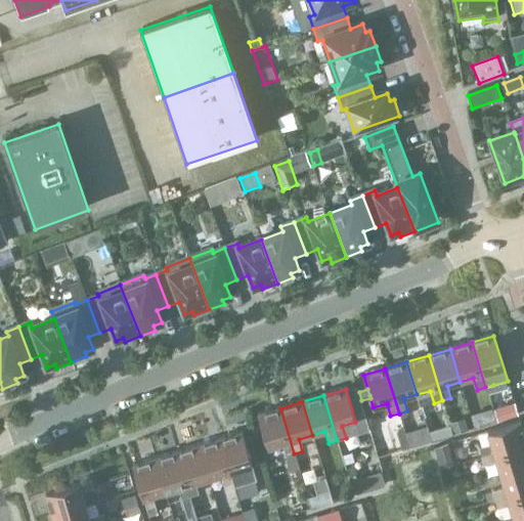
[(518,416),(515,404),(492,410),(496,423),(518,416)]
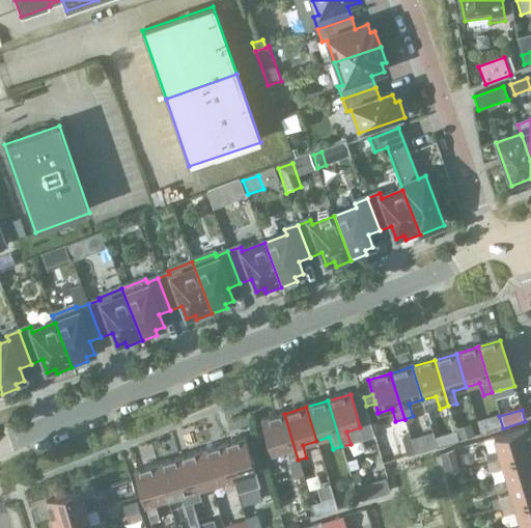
[(285,450),(289,463),(294,461),(298,460),(284,414),(261,420),(272,454),(285,450)]
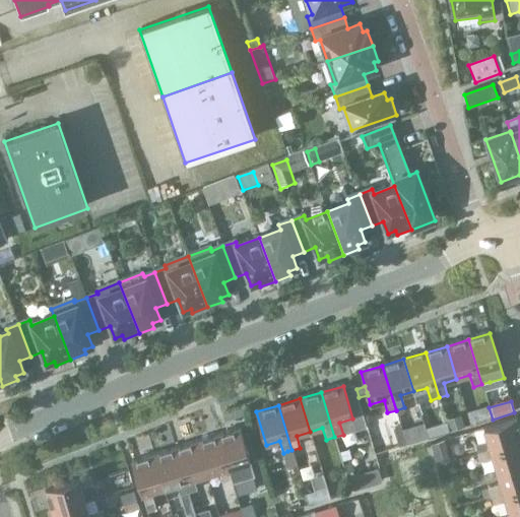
[(461,417),(447,422),(450,433),(465,428),(461,417)]
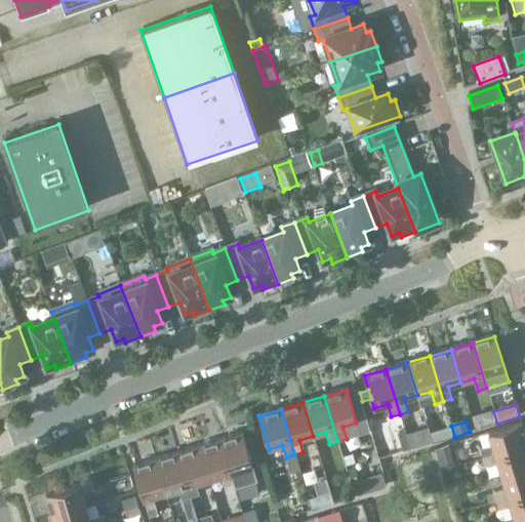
[(482,459),(524,446),(524,436),(521,424),(488,433),(492,447),(480,450),(482,459)]
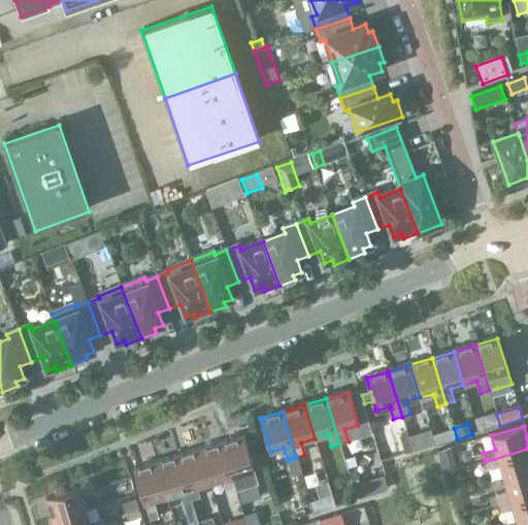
[(453,429),(444,432),(448,441),(456,439),(453,429)]
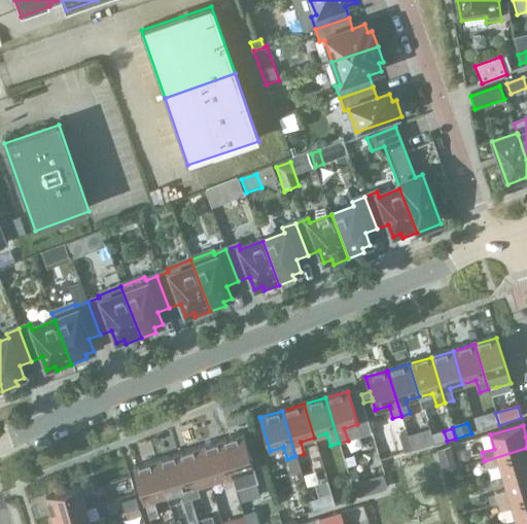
[(221,443),(235,488),(243,485),(240,473),(253,468),(243,435),(221,443)]
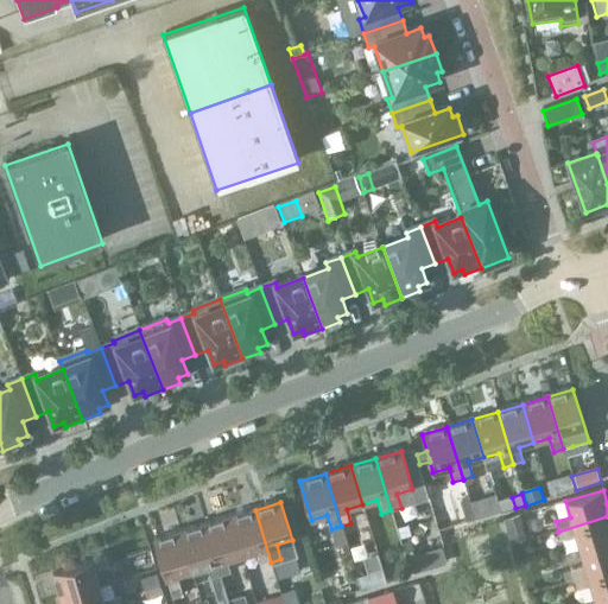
[(261,565),(271,563),(255,510),(229,517),(241,555),(257,551),(261,565)]
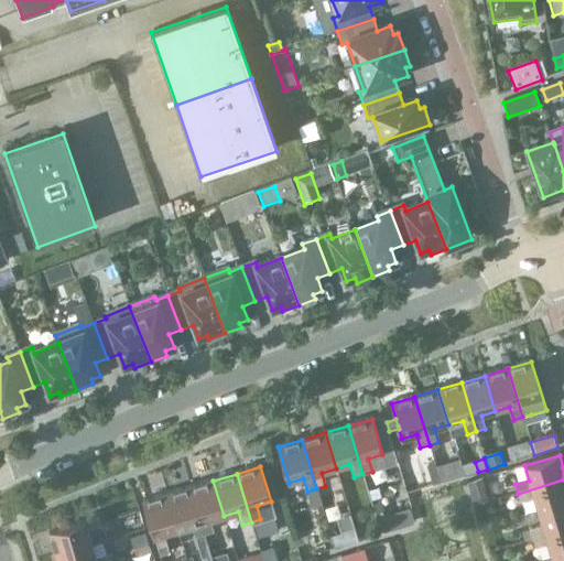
[(481,479),(468,483),(475,505),(488,500),(481,479)]
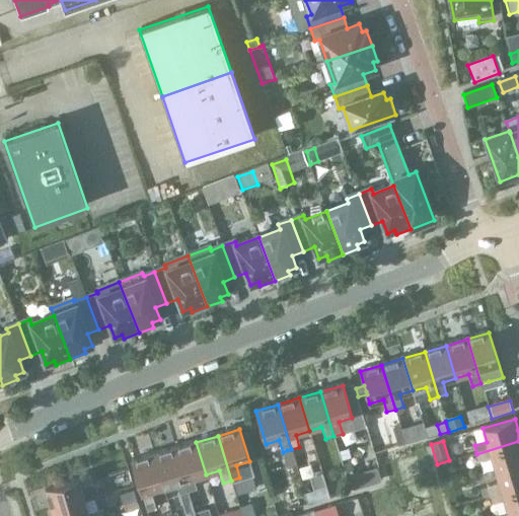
[(496,471),(518,464),(518,441),(476,454),(479,462),(492,458),(496,471)]
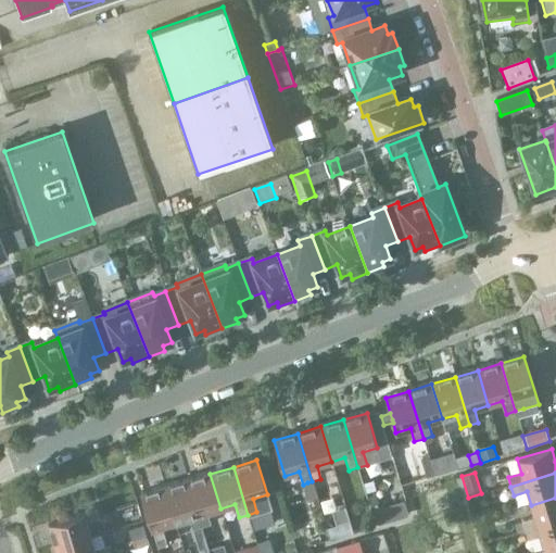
[(206,513),(220,508),(210,474),(188,480),(202,528),(211,526),(206,513)]
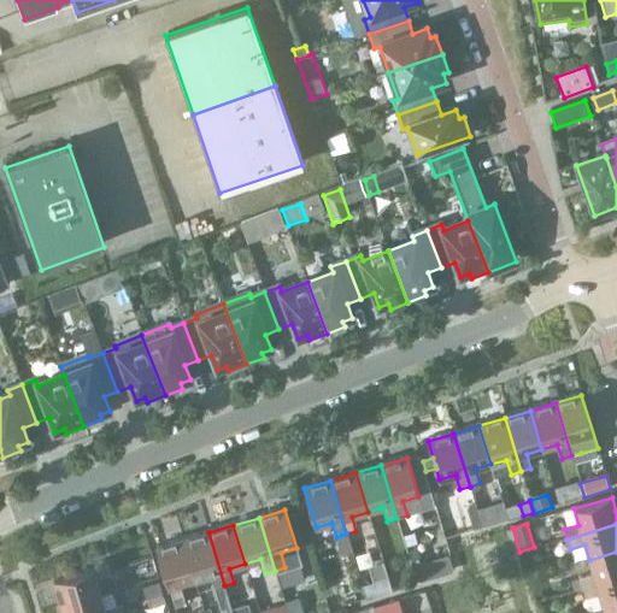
[(213,589),(224,585),(209,532),(182,541),(194,579),(210,575),(213,589)]
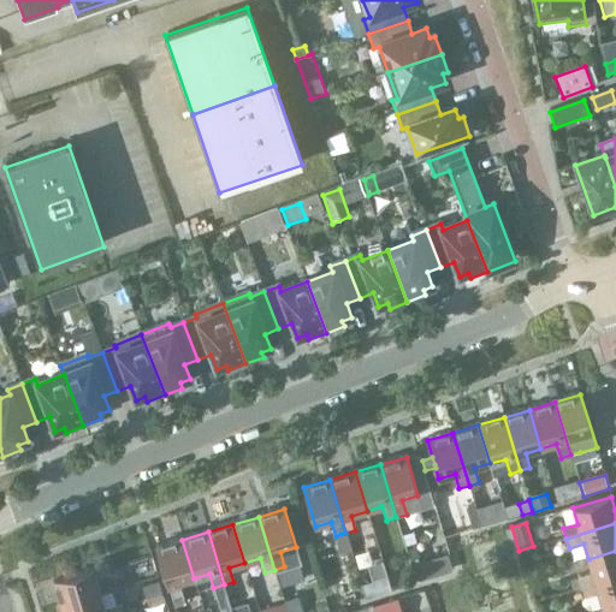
[(341,534),(336,536),(338,544),(336,545),(339,558),(351,554),(345,533),(341,534)]
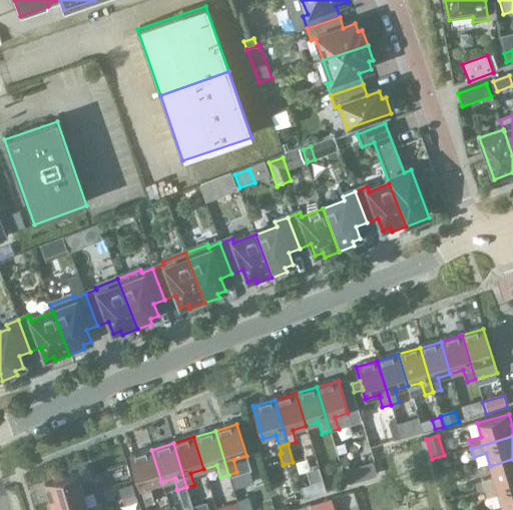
[(148,486),(161,482),(151,450),(130,456),(143,500),(145,506),(153,504),(152,498),(148,486)]
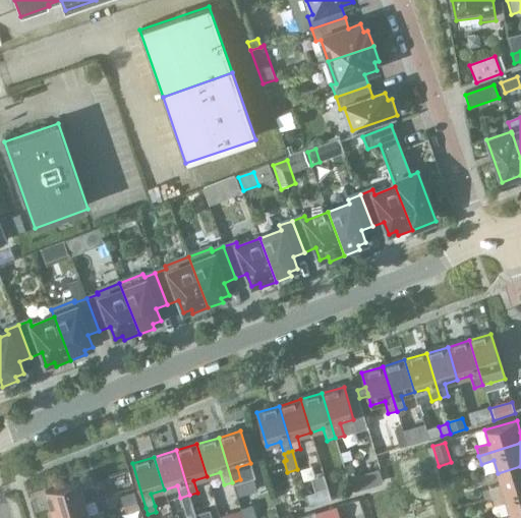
[(491,499),(520,490),(520,466),(498,473),(502,486),(489,491),(491,499)]
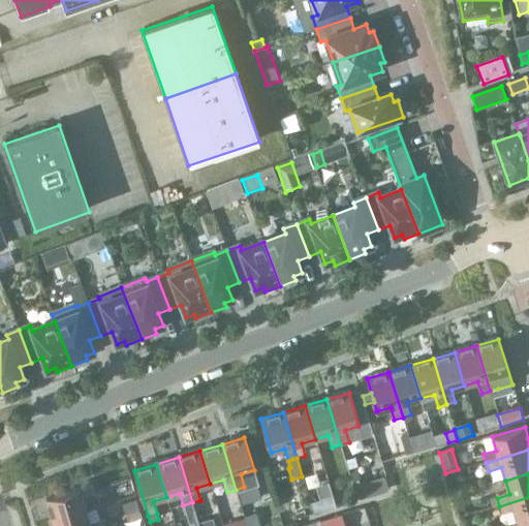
[(385,477),(374,482),(378,495),(390,492),(385,477)]
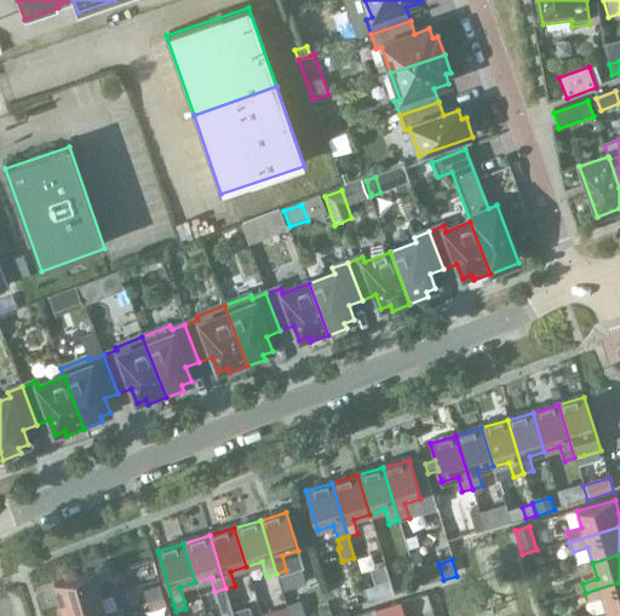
[(62,611),(101,599),(96,583),(110,580),(108,569),(53,585),(62,611)]
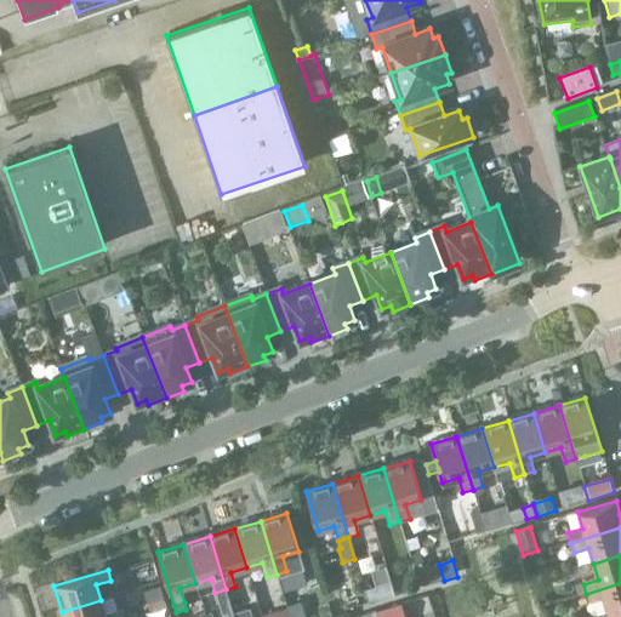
[(393,595),(389,583),(375,588),(364,592),(368,603),(369,603),(387,598),(393,595)]
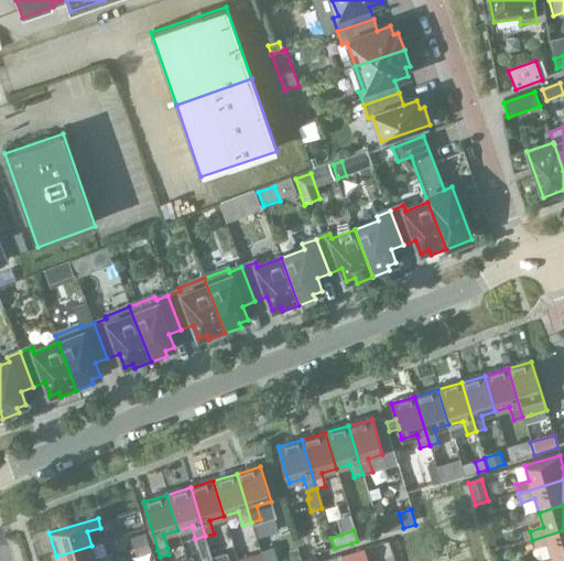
[(552,559),(563,556),(563,530),(532,540),(535,549),(548,546),(552,559)]
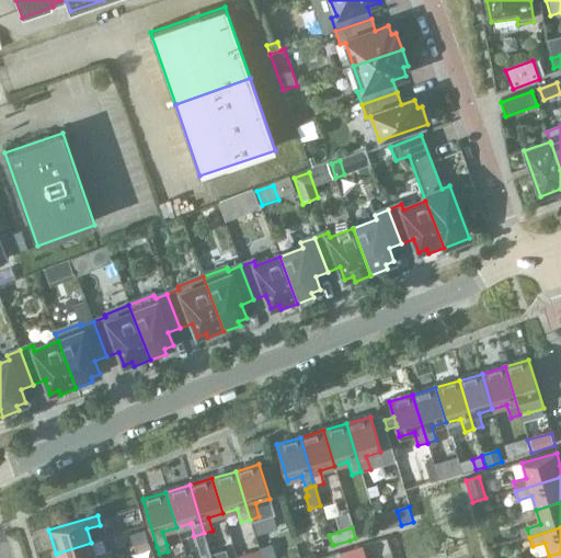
[(527,528),(518,531),(521,539),(529,537),(527,528)]
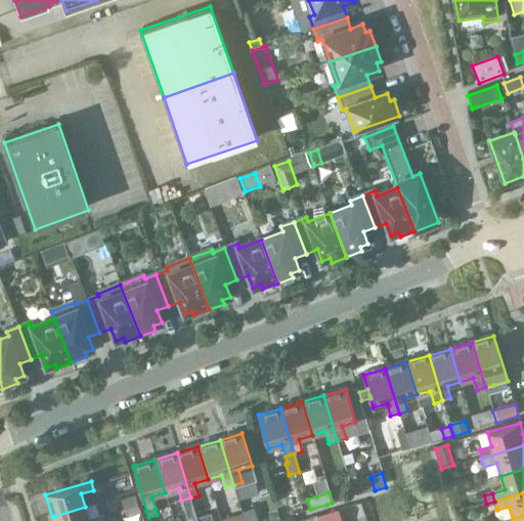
[(136,496),(122,501),(128,518),(141,514),(136,496)]
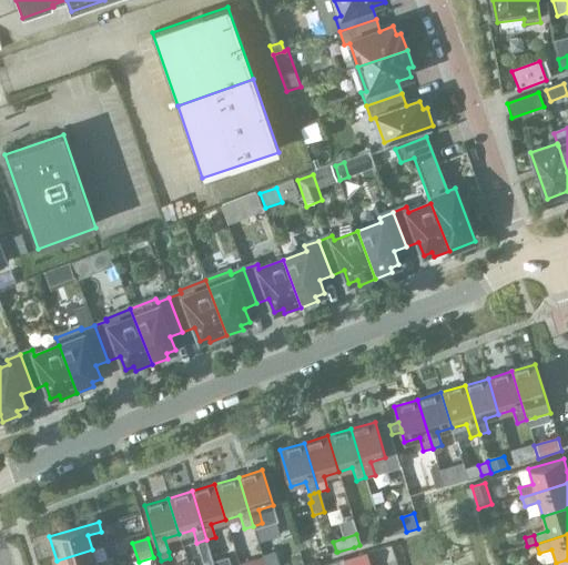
[(206,540),(196,543),(203,564),(213,562),(206,540)]
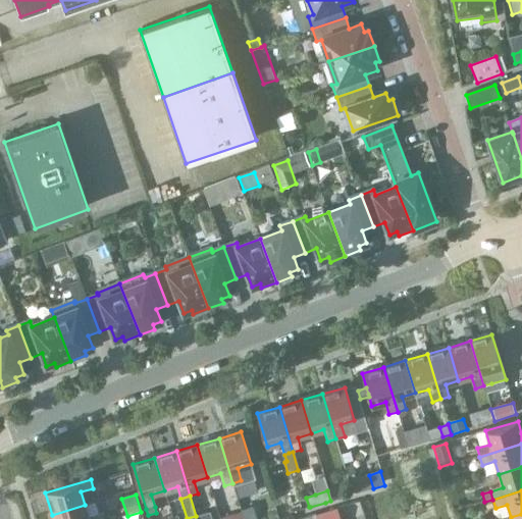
[(85,505),(52,515),(53,518),(102,518),(101,514),(89,518),(85,505)]
